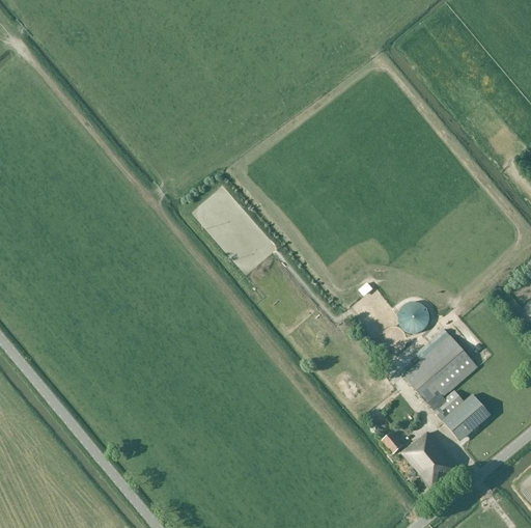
[(427,308),(425,306),(423,304),(421,302),(419,301),(416,301),(413,301),(411,301),(408,302),(406,303),(403,304),(401,306),(399,308),(398,311),(398,313),(398,316),(398,320),(399,322),(400,324),(401,327),(403,328),(406,330),(408,331),(411,332),(413,332),(416,332),(418,331),(420,330),(423,329),(424,327),(426,325),(427,323),(428,321),(429,317),(429,315),(428,312),(428,310),(427,308)]
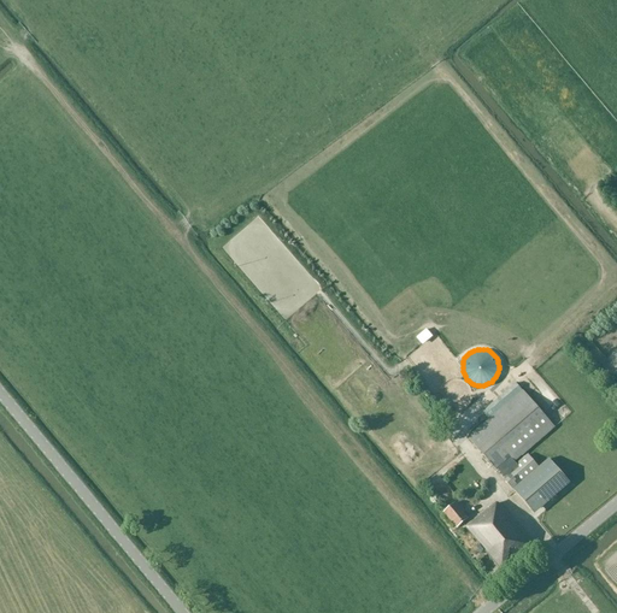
[(489,417),(468,435),(488,459),(512,488),(513,487),(539,465),(526,451),(554,425),(553,424),(522,388),(516,381),(482,410),(489,417)]
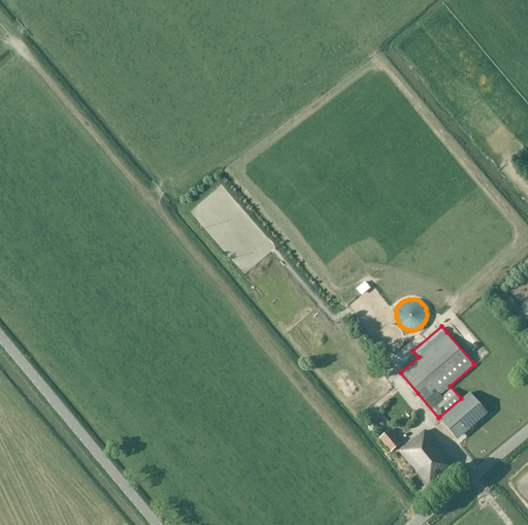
[(458,438),(489,413),(470,390),(439,417),(458,438)]
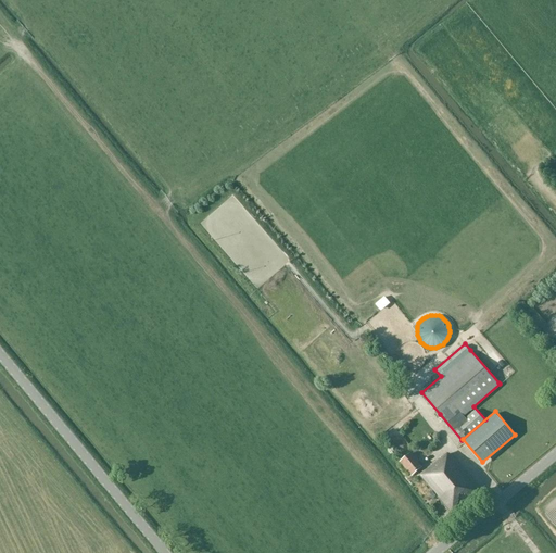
[(412,475),(422,465),(412,451),(400,461),(412,475)]
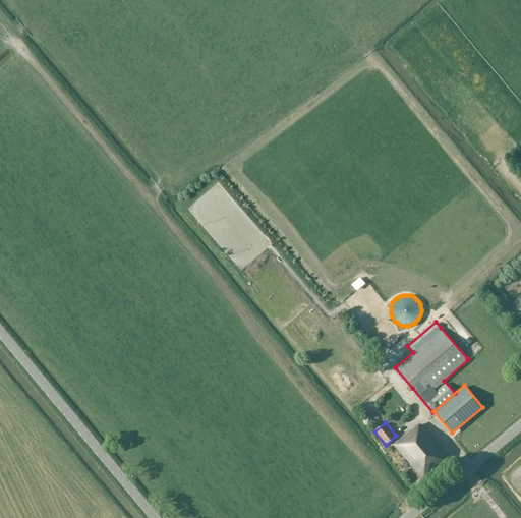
[(422,479),(449,458),(420,422),(393,444),(422,479)]
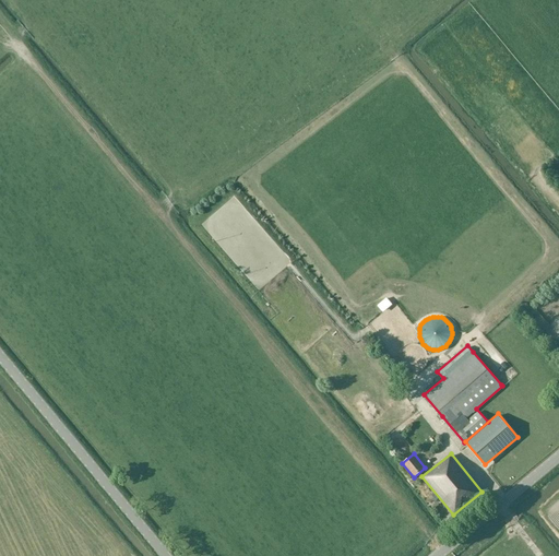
All buildings are outlined.
